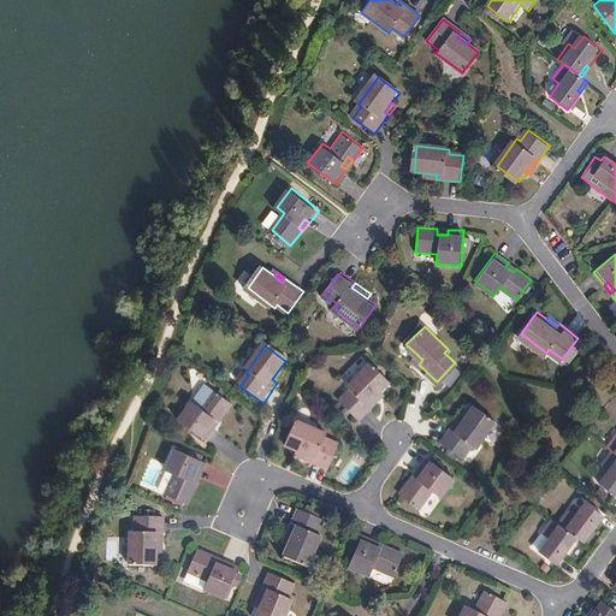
[(422,360),(415,353),(412,356),(419,365),(422,360)]
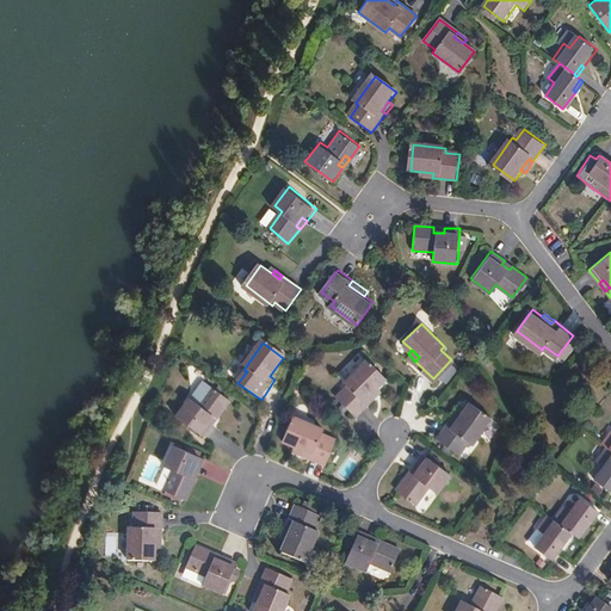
[(387,380),(369,360),(344,384),(347,387),(338,396),(357,417),(372,401),(369,396),(377,389),(387,380)]
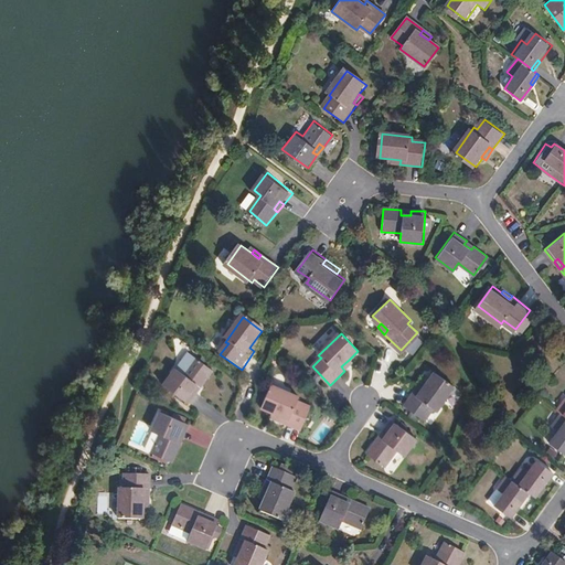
[(254,351),(259,343),(255,340),(249,348),(254,351)]
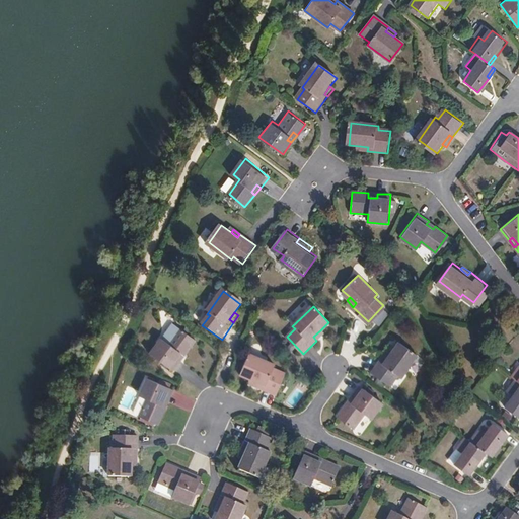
[(162,337),(150,353),(174,370),(181,360),(177,357),(182,350),(187,353),(196,341),(179,327),(168,342),(162,337)]
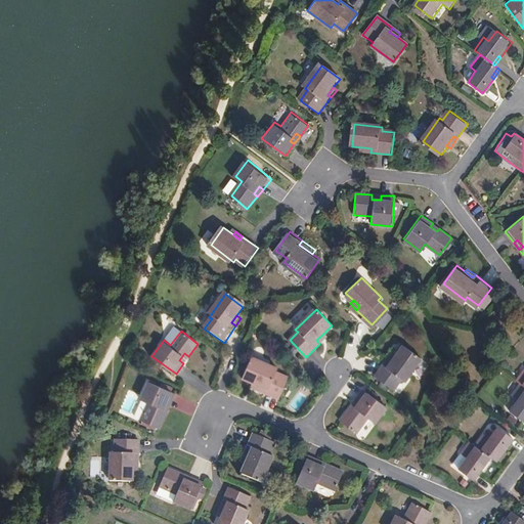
[(319,344),(326,337),(323,334),(316,340),(319,344)]
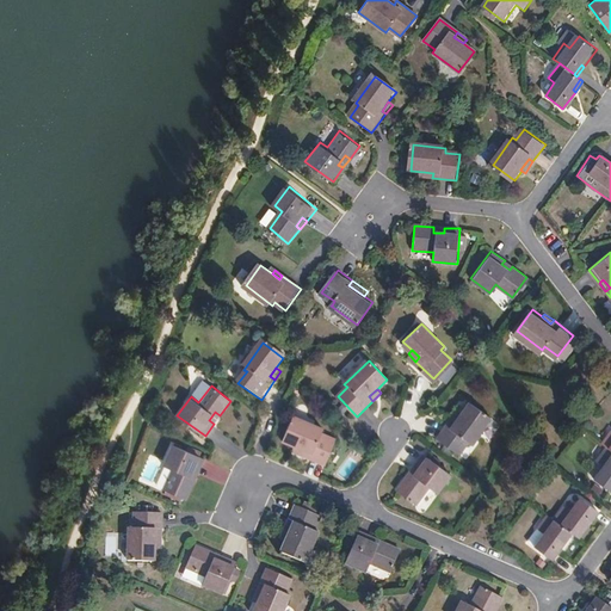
[(451,418),(437,437),(458,452),(467,442),(470,444),(491,418),(470,402),(462,412),(456,420),(451,418)]
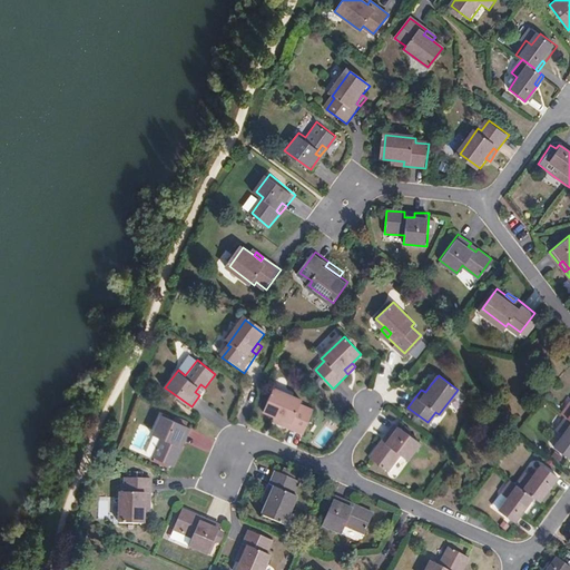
[(425,392),(431,384),(426,382),(421,390),(425,392)]
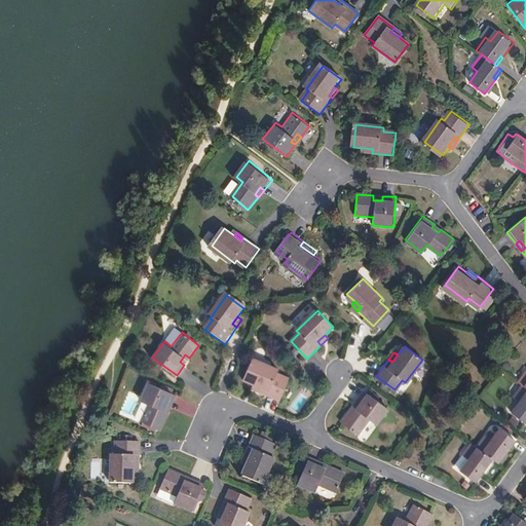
[(184,365),(189,358),(185,354),(180,362),(184,365)]
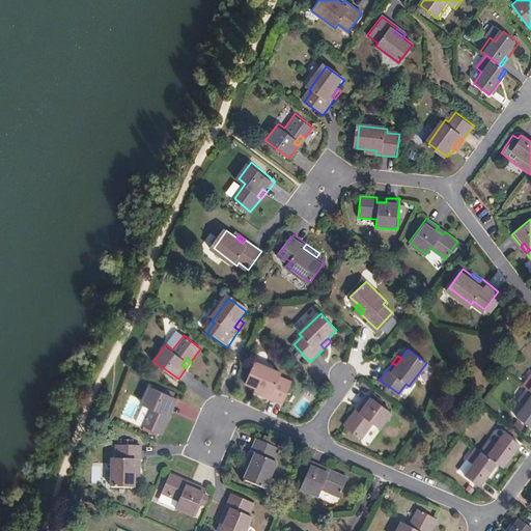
[(253,361),(244,382),(254,385),(263,389),(261,394),(280,402),(289,381),(278,376),(280,372),(253,361)]
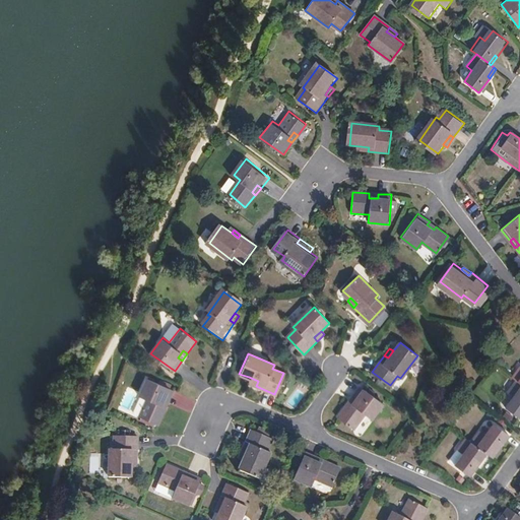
[(519,365),(511,377),(516,380),(519,382),(519,365)]
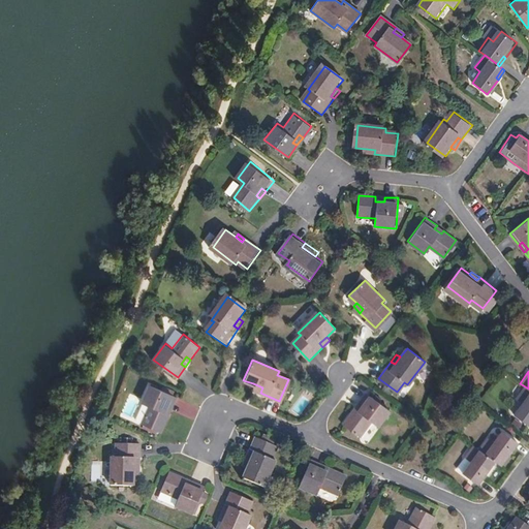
[(150,406),(142,424),(161,432),(168,417),(164,415),(168,407),(172,408),(178,396),(175,395),(163,390),(150,383),(142,403),(150,406)]
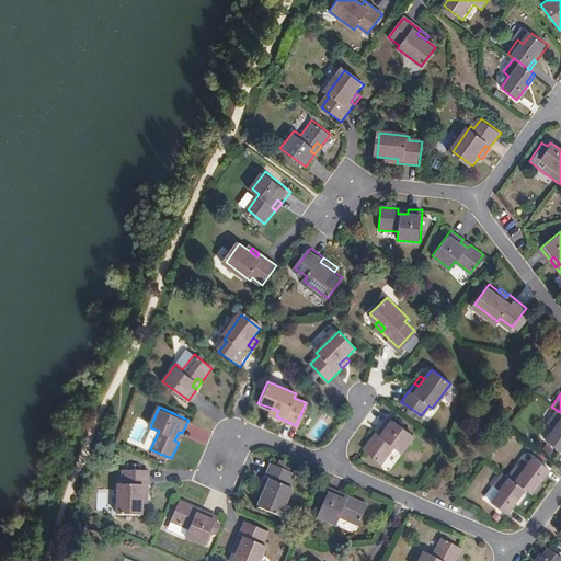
[(276,416),(278,411),(268,407),(266,412),(276,416)]
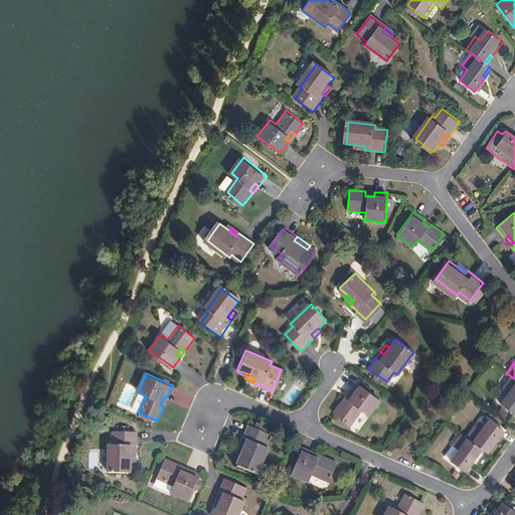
[(159,379),(170,384),(171,381),(161,376),(159,379)]
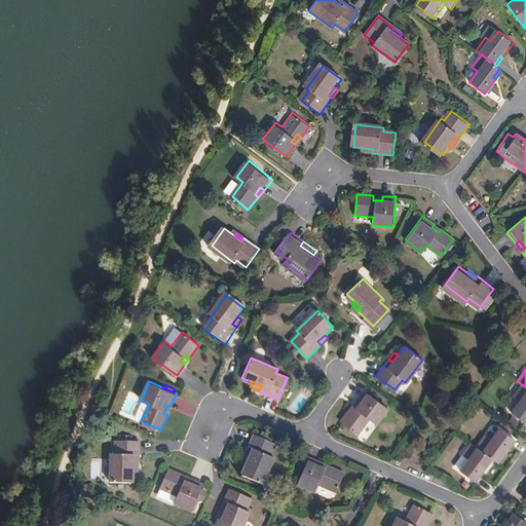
[(525,422),(525,386),(522,384),(512,397),(518,401),(511,412),(525,422)]
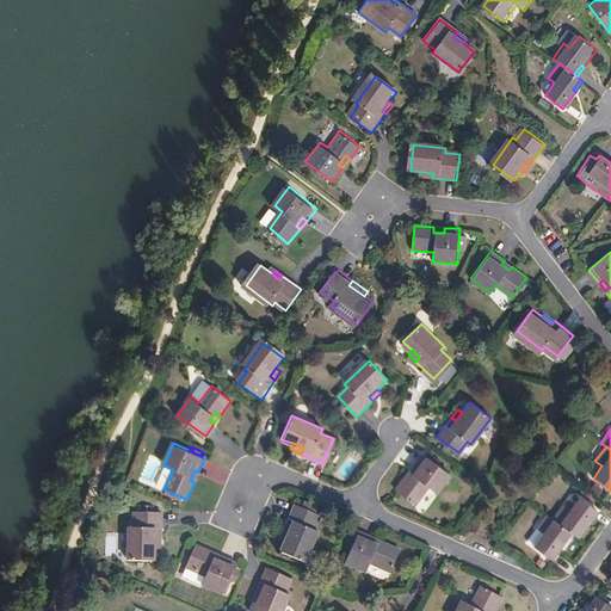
[(408,474),(396,489),(417,504),(429,487),(437,493),(451,473),(425,452),(415,466),(419,469),(412,477),(408,474)]
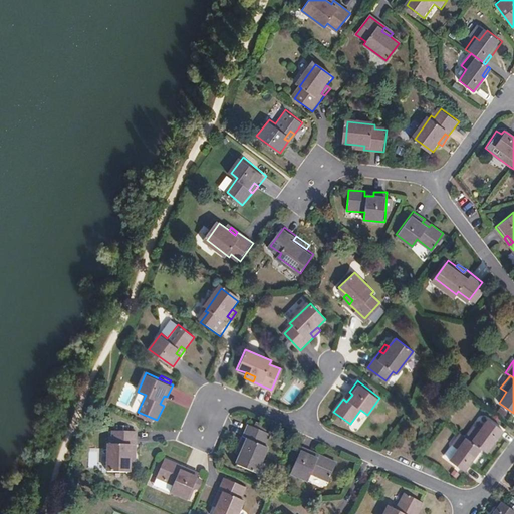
[(346,402),(352,395),(349,392),(343,399),(346,402)]
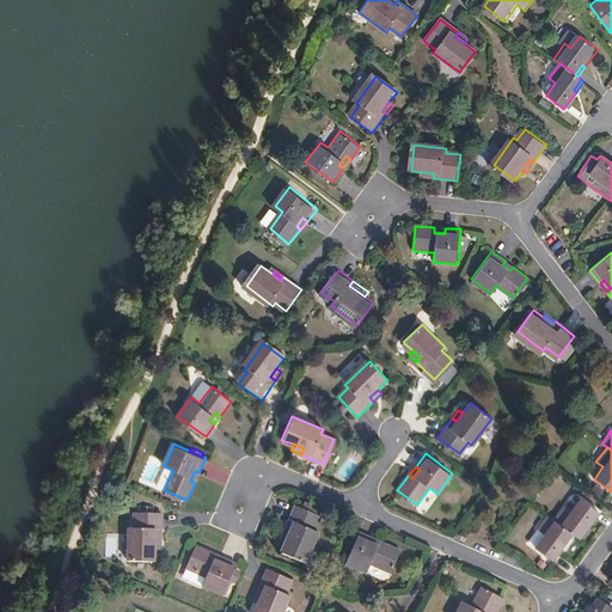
[(586,526),(599,508),(581,496),(570,509),(563,503),(554,519),(568,528),(571,531),(575,534),(582,524),(586,526)]
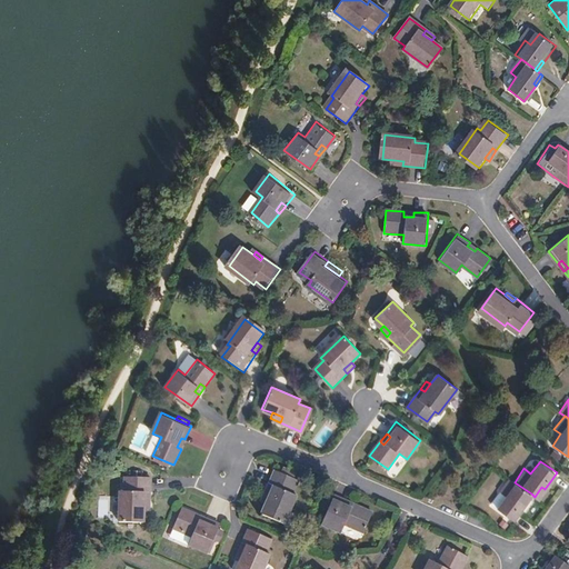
[(297,473),(283,468),(282,472),(295,478),(297,473)]
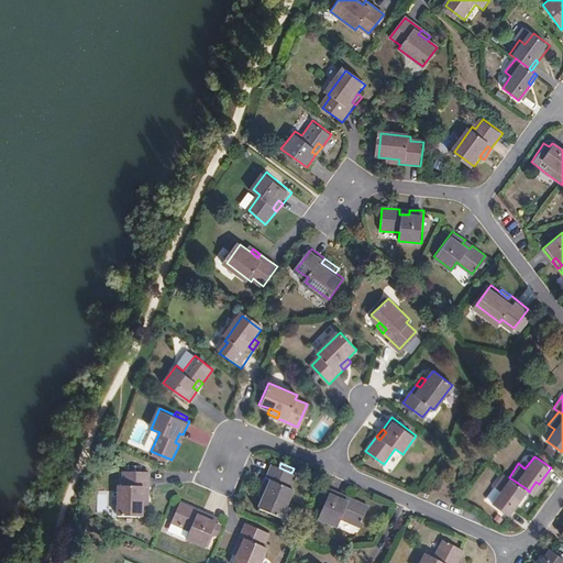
[(268,499),(264,509),(284,518),(297,490),(291,488),(297,475),(291,473),(279,467),(277,466),(267,486),(273,489),(268,499)]
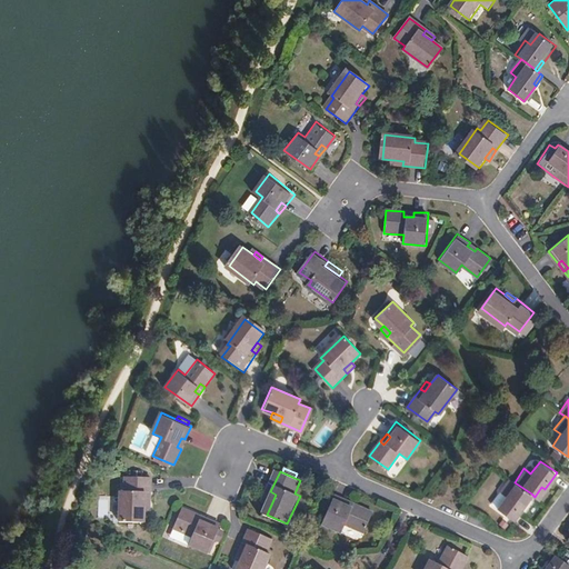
[(128,489),(123,488),(121,519),(147,521),(148,508),(148,498),(152,498),(153,477),(128,475),(128,489)]
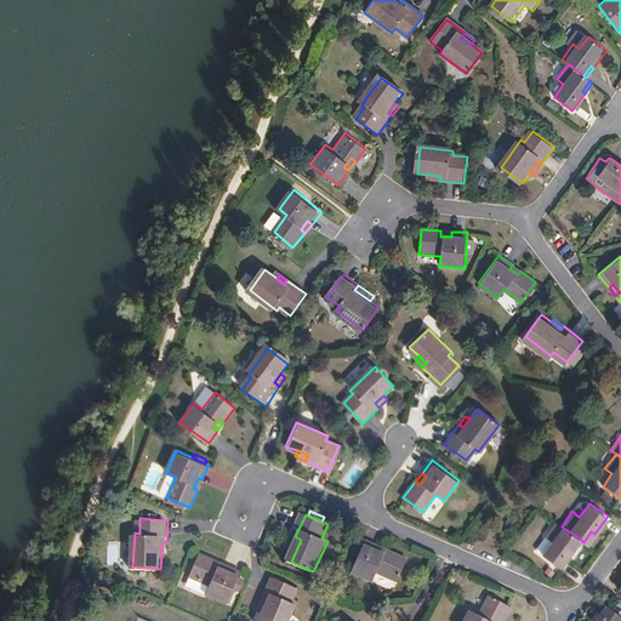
[(559,568),(573,550),(569,547),(576,536),(562,527),(554,522),(542,536),(551,542),(541,554),(559,568)]
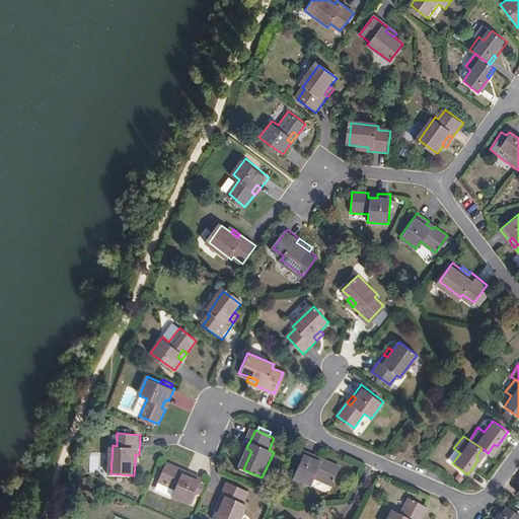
[(491,455),(497,446),(494,444),(488,453),(491,455)]
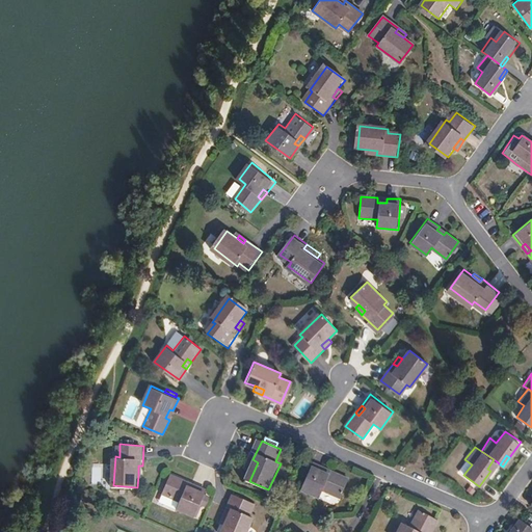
[(254,472),(258,462),(253,459),(248,470),(254,472)]
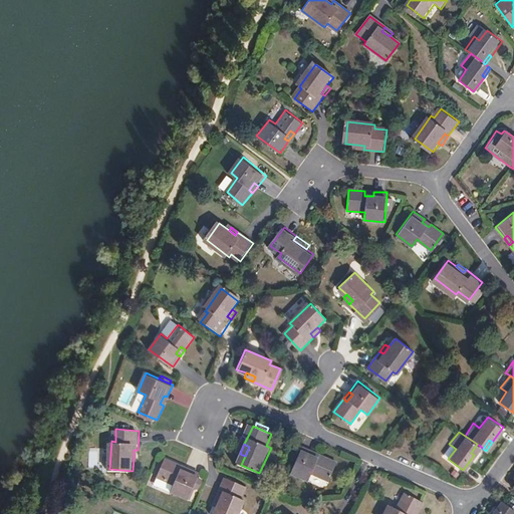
[(474,455),(480,446),(477,444),(471,453),(474,455)]
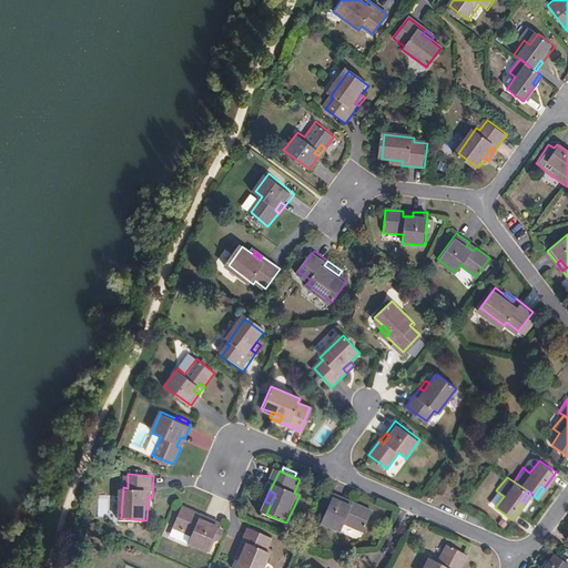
[(335,495),(322,524),(343,533),(347,525),(365,533),(374,511),(358,505),(356,509),(347,506),(350,501),(335,495)]
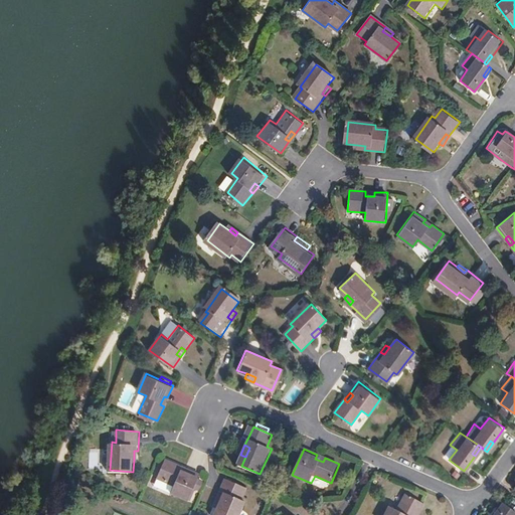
[(164,460),(156,478),(172,486),(169,493),(187,501),(199,475),(186,469),(184,473),(176,469),(178,466),(164,460)]
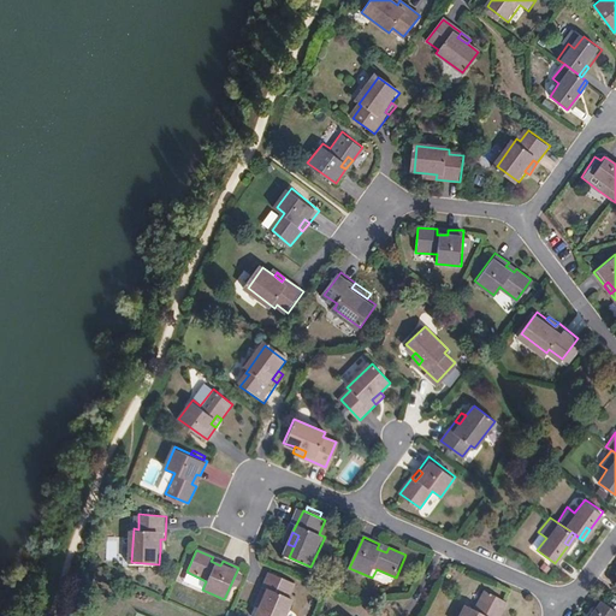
[(261,606),(256,615),(284,615),(292,598),(288,594),(294,582),(270,572),(260,592),(266,594),(261,606)]
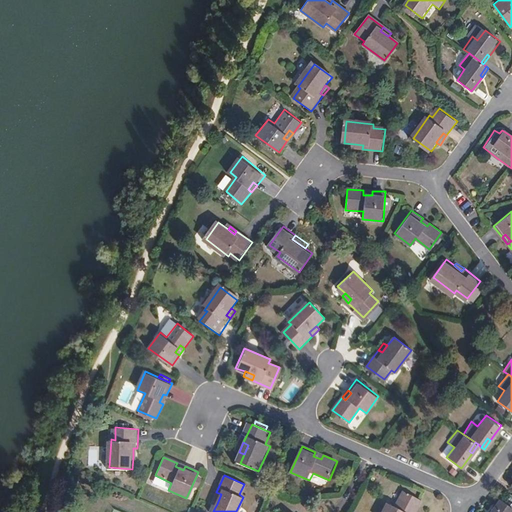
[(387,501),(381,511),(408,511),(409,510),(412,511),(420,498),(402,489),(394,505),(387,501)]
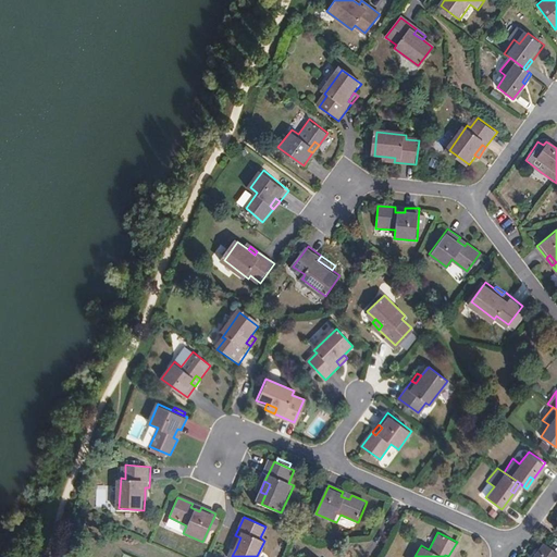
[(236,548),(240,537),(235,535),(231,546),(236,548)]
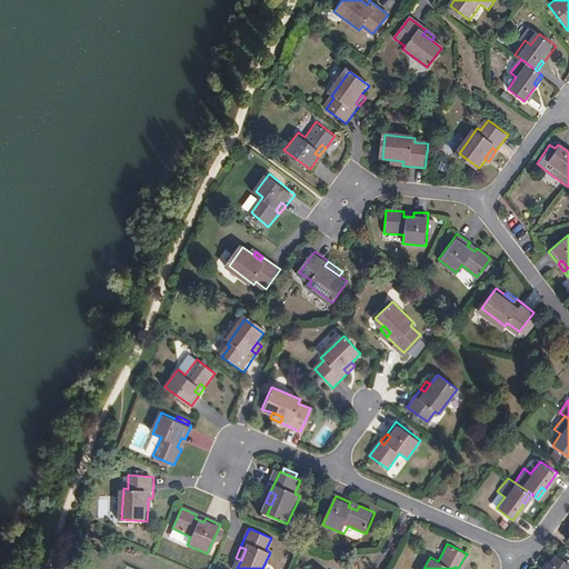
[(568,568),(568,562),(556,555),(545,568),(568,568)]
